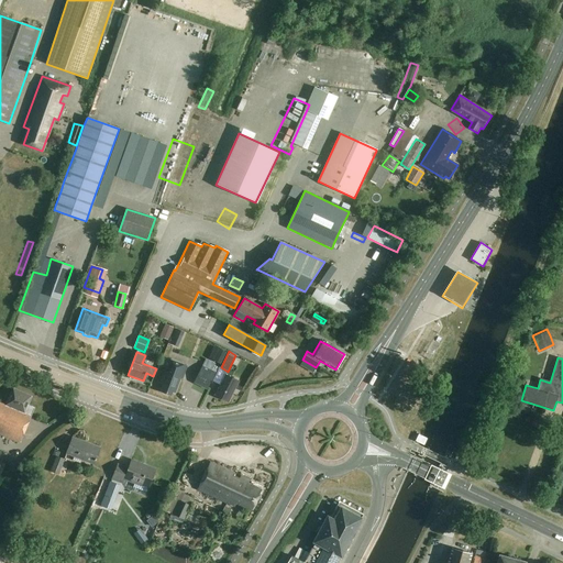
[(183,378),(187,366),(168,359),(165,366),(167,367),(161,383),(164,384),(161,392),(170,396),(172,392),(175,393),(180,378),(183,378)]
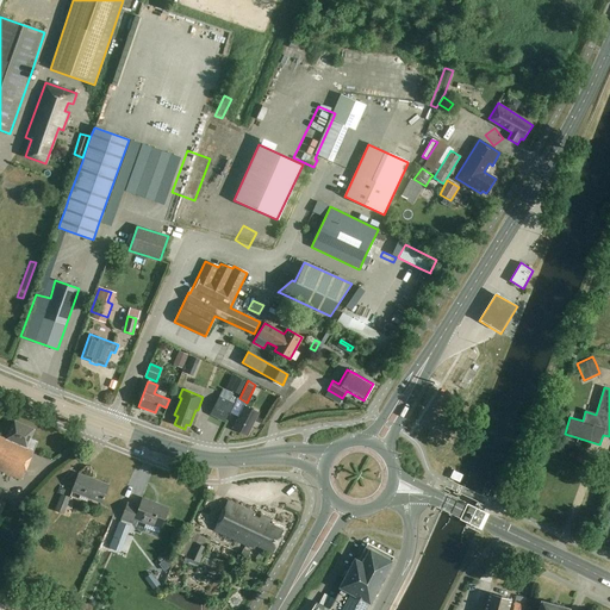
[(225,390),(222,398),(229,402),(232,394),(225,390)]
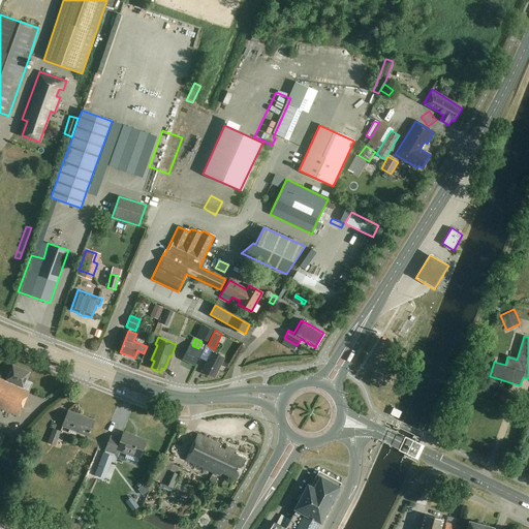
[(194,365),(203,350),(198,348),(192,345),(190,344),(189,343),(182,359),(194,365)]
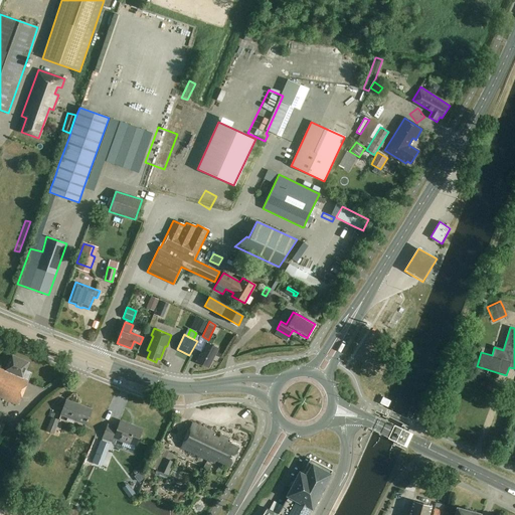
[(117,353),(118,348),(113,347),(114,338),(106,337),(104,350),(117,353)]
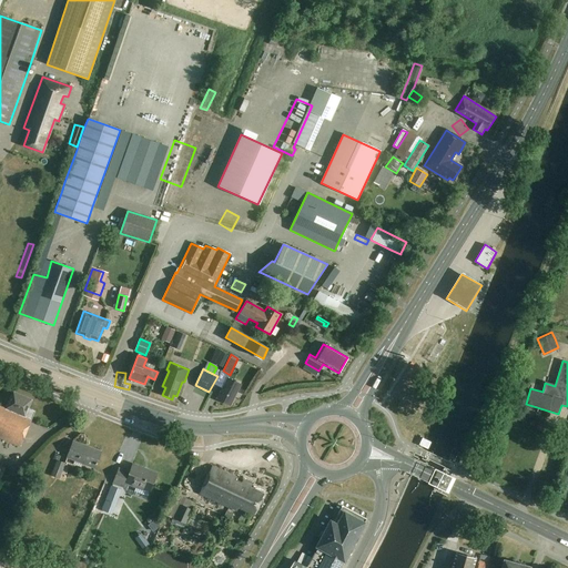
[(230,406),(241,385),(226,377),(216,399),(230,406)]
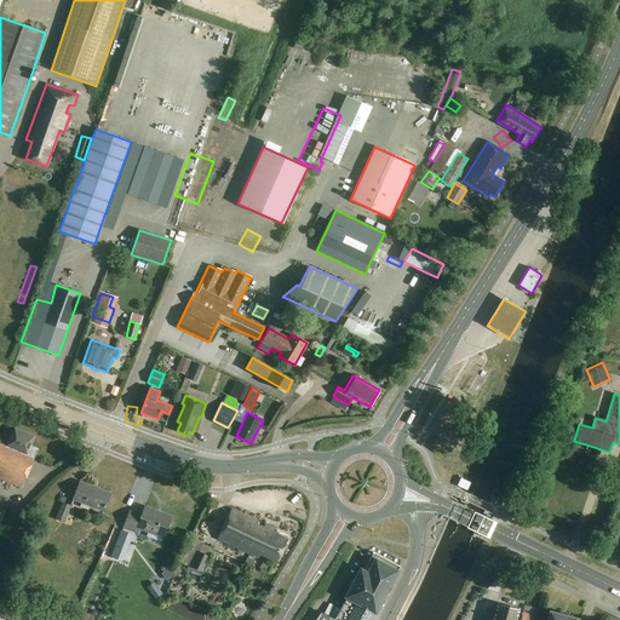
[(0,478),(21,487),(38,448),(30,446),(35,436),(13,428),(5,446),(0,443),(0,478)]
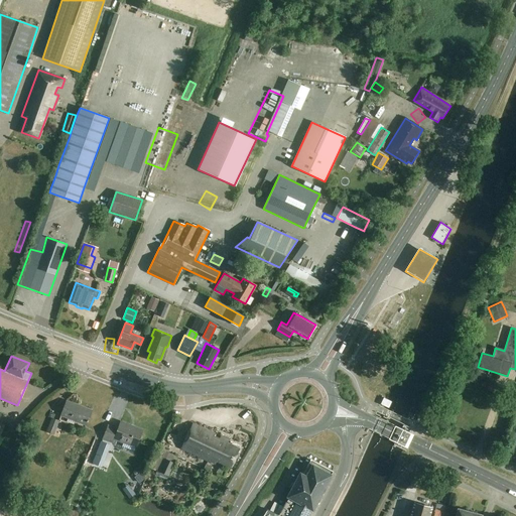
[(80,406),(66,400),(59,415),(61,416),(68,418),(67,421),(74,424),(75,421),(86,425),(92,411),(92,410),(84,407),(80,406)]
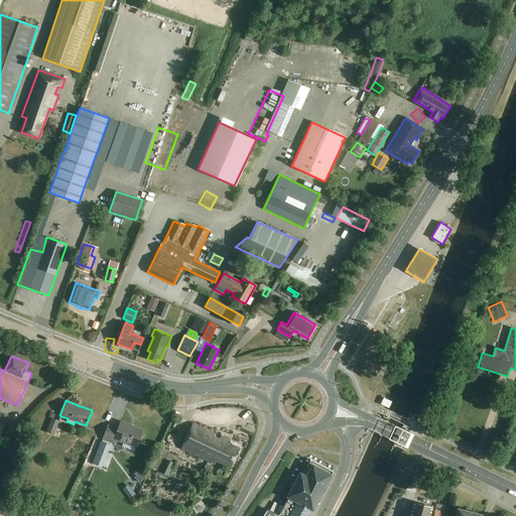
[(16,425),(22,419),(17,415),(12,421),(16,425)]
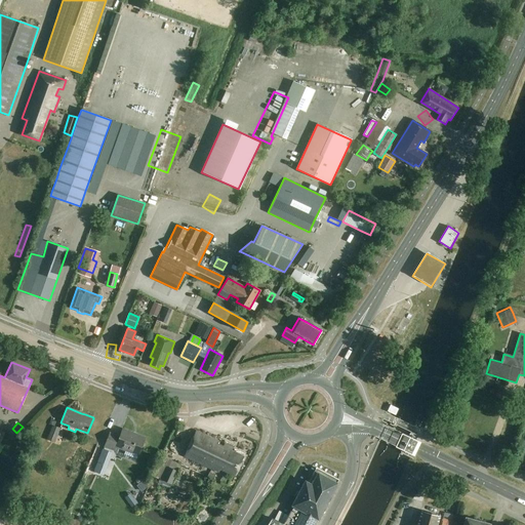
[(53,426),(48,440),(55,442),(59,429),(53,426)]
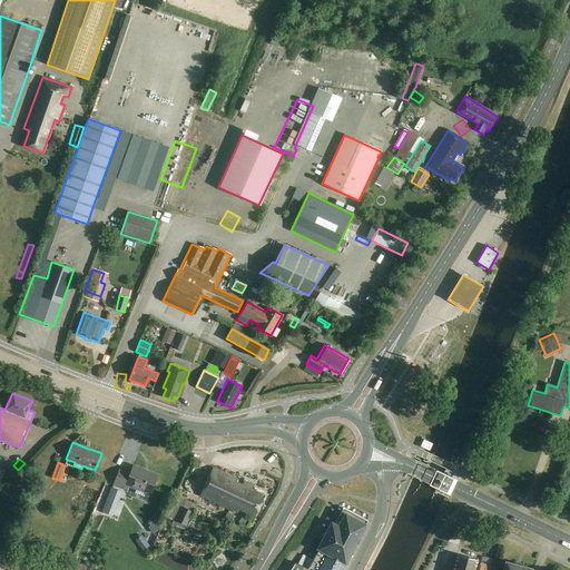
[(38,464),(32,480),(40,482),(45,467),(38,464)]
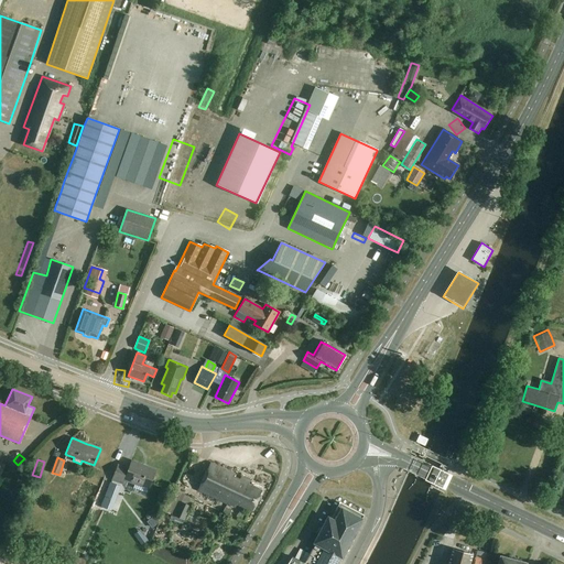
[(155,470),(131,462),(129,468),(118,464),(111,479),(125,484),(126,480),(149,489),(155,470)]
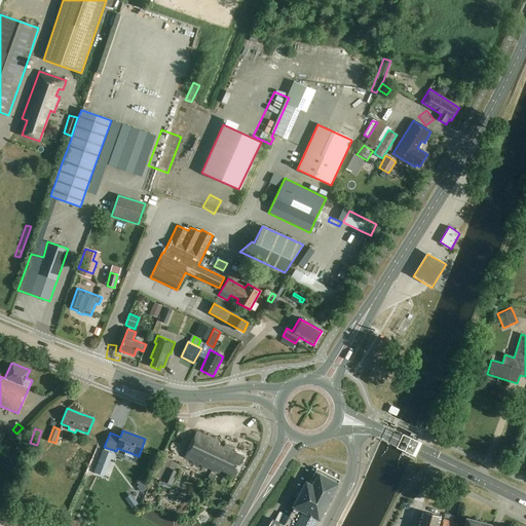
[(235,477),(242,458),(231,453),(232,449),(196,433),(185,457),(219,473),(221,470),(235,477)]
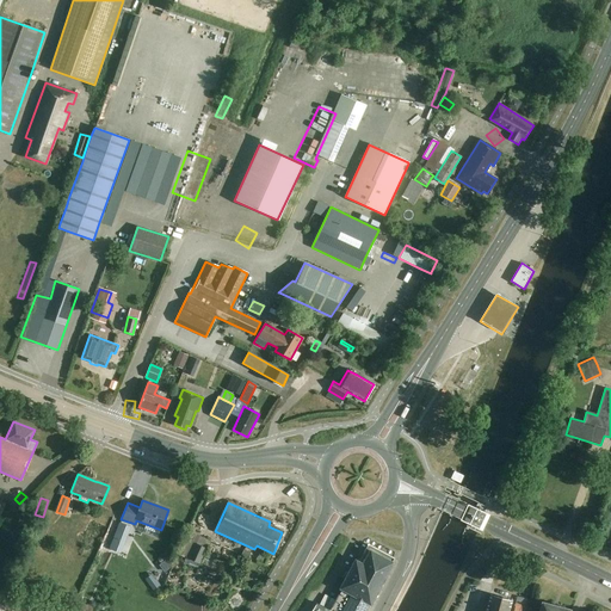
[(119,523),(116,532),(127,536),(130,526),(119,523)]
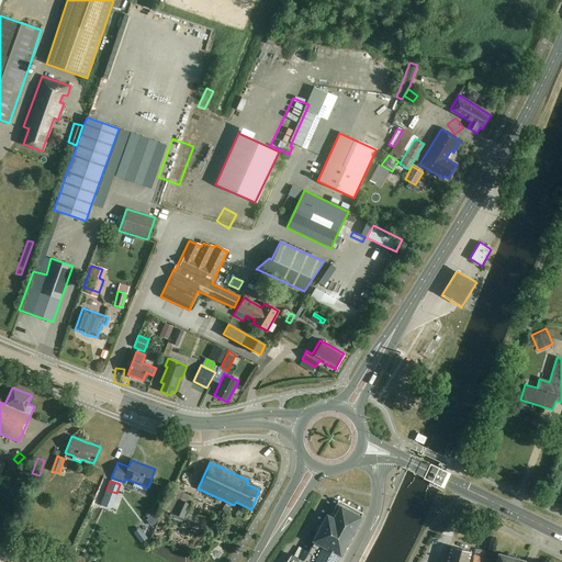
[(38,483),(34,494),(41,496),(44,485),(38,483)]
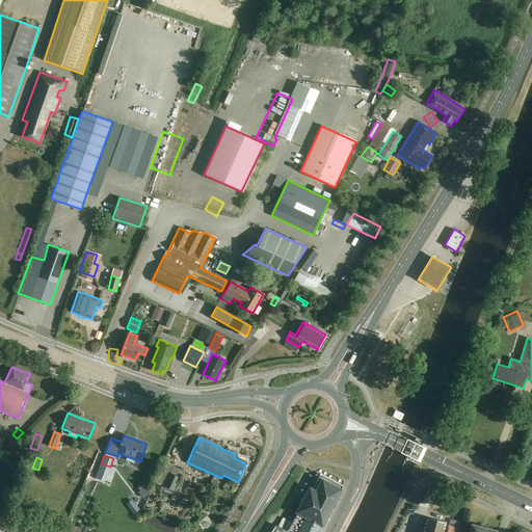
[(163,462),(154,483),(158,485),(158,484),(161,486),(161,485),(164,486),(169,473),(170,473),(174,467),(163,462)]
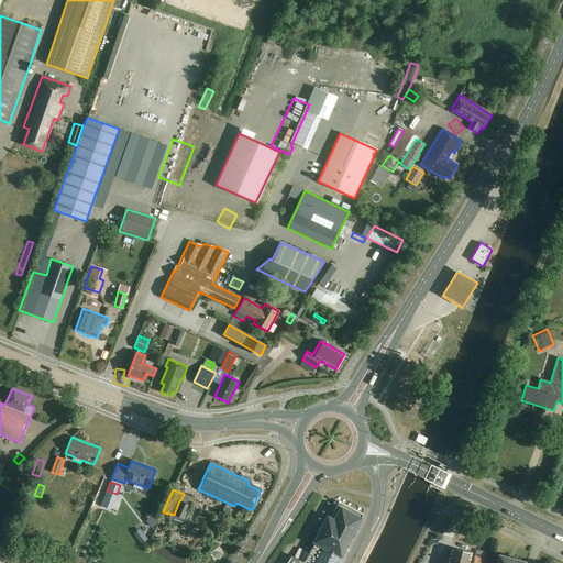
[(174,515),(173,515),(183,519),(184,519),(190,506),(179,500),(174,515)]
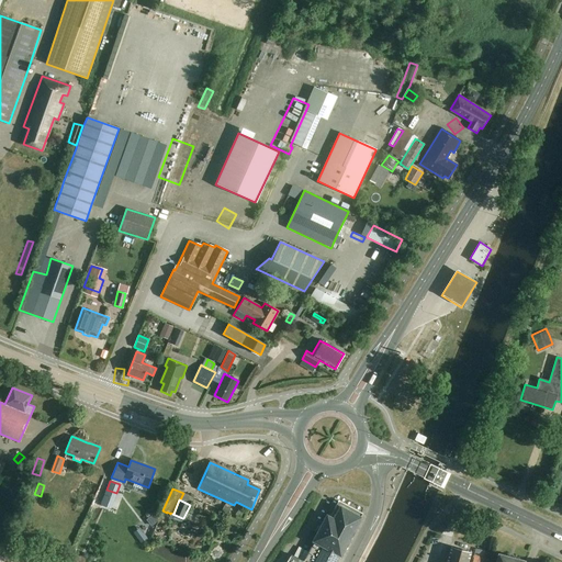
[(291,554),(285,561),(335,561),(339,554),(340,554),(362,514),(361,514),(338,501),(335,507),(332,506),(329,512),(328,513),(314,541),(303,561),(295,557),(291,554)]
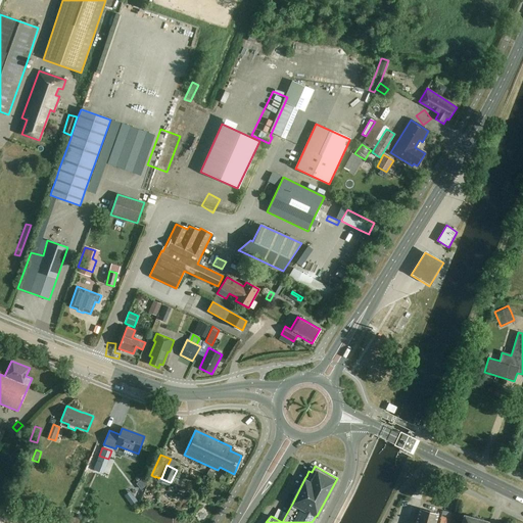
[(211,479),(215,473),(208,470),(206,477),(211,479)]
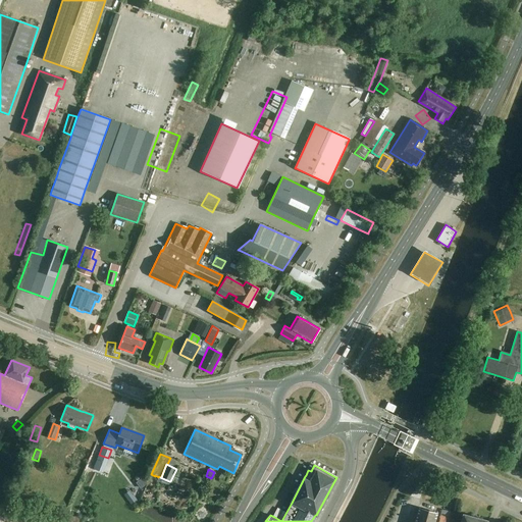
[(168,485),(169,481),(160,477),(161,477),(158,476),(158,477),(157,481),(168,485)]
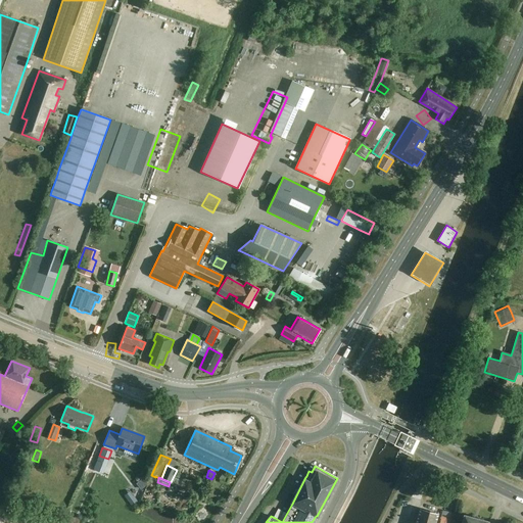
[(140,485),(151,488),(153,482),(141,480),(140,485)]
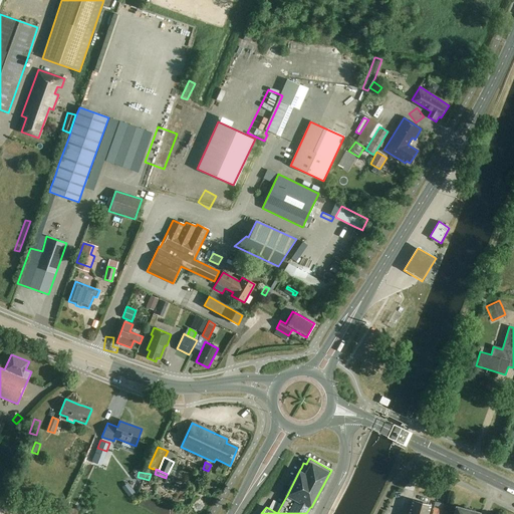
[(408,513),(428,513),(430,506),(412,501),(408,513)]
